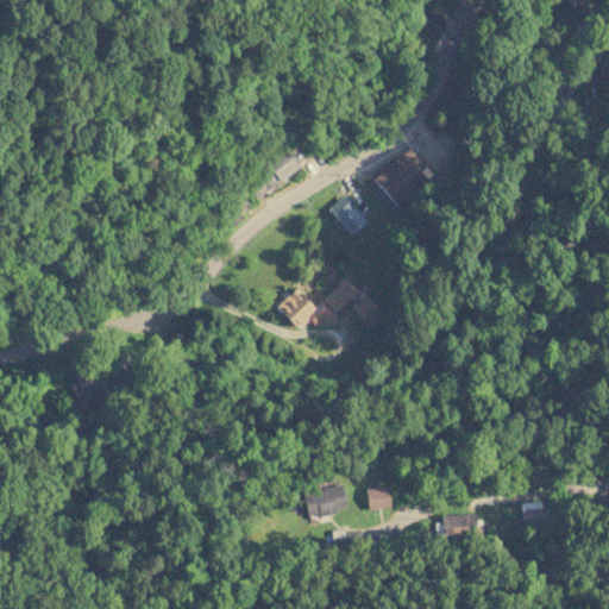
[(425,167),(407,146),(371,180),(397,207),(427,180),(419,171),(425,167)]
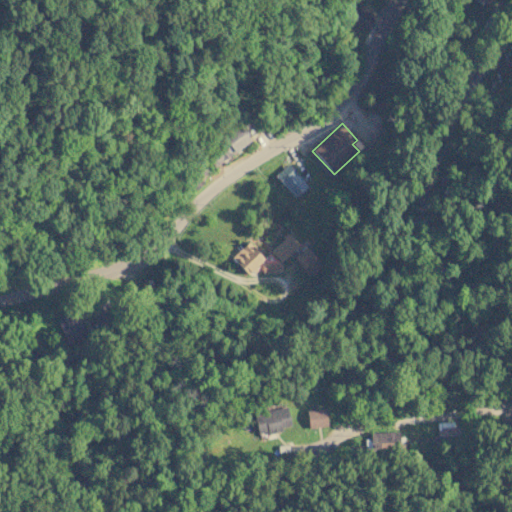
[(250,142),(242,129),(205,154),(214,166),(250,142)]
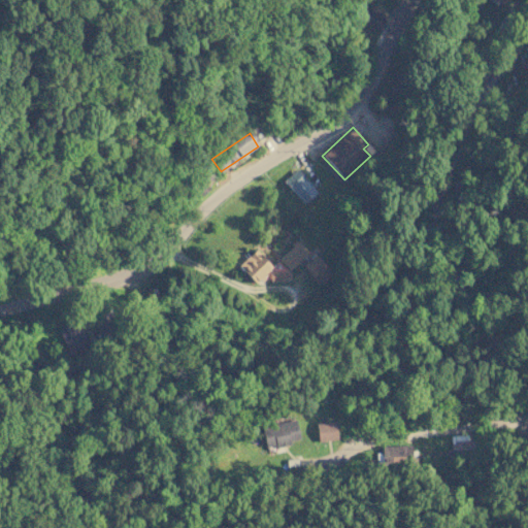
[(283,182),(305,205),(319,192),(296,168),(283,182)]
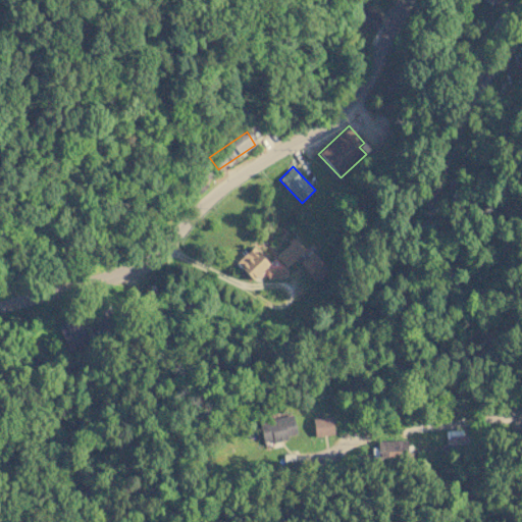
[(286,267),(306,250),(295,238),(275,255),(286,267)]
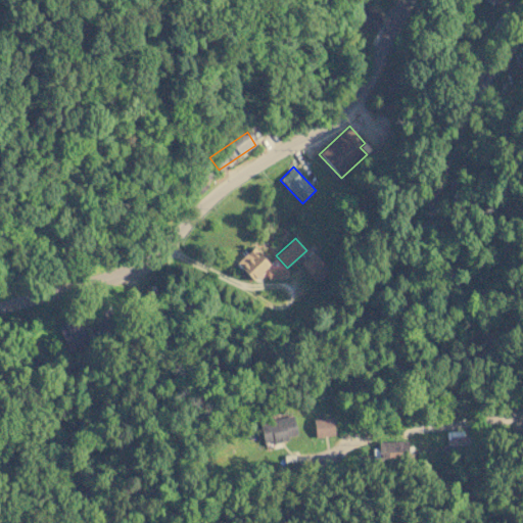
[(253,280),(270,264),(252,247),(236,264),(253,280)]
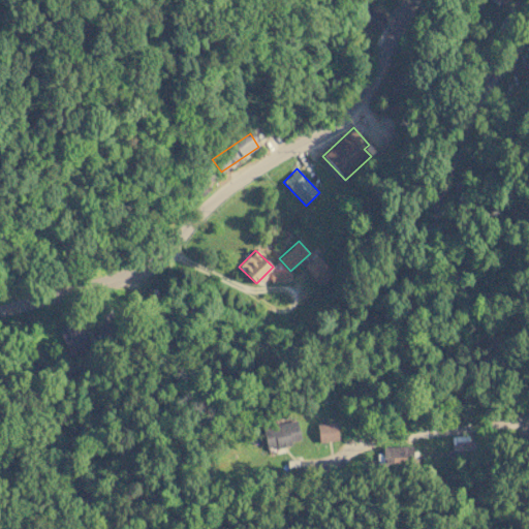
[(334,275),(319,256),(306,267),(320,285),(334,275)]
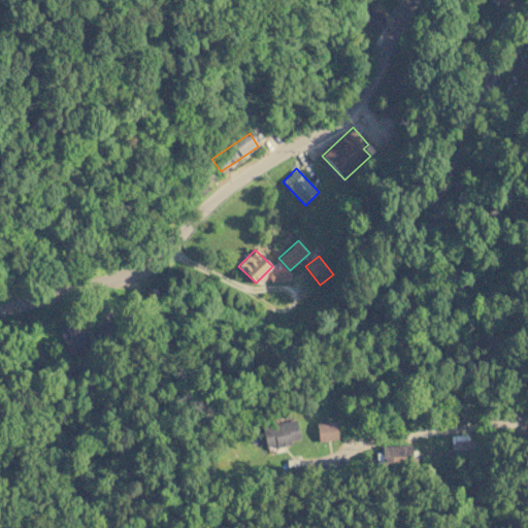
[(270,281),(287,281),(287,271),(270,272),(270,281)]
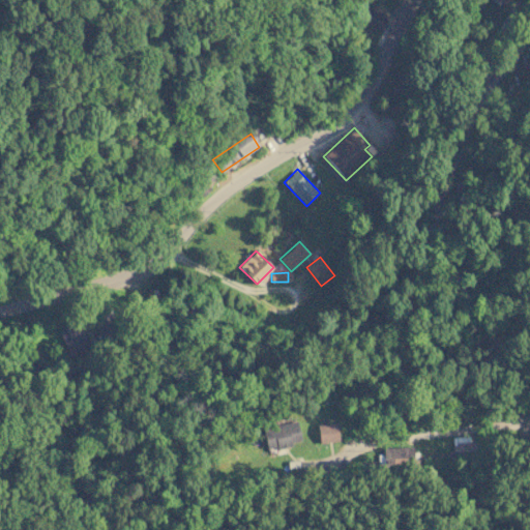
[(263,429),(267,449),(301,442),(297,421),(263,429)]
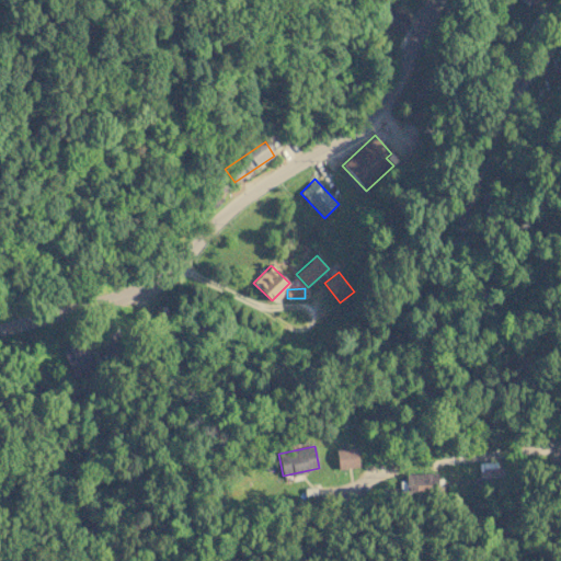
[(358,467),(356,447),(336,449),(339,469),(358,467)]
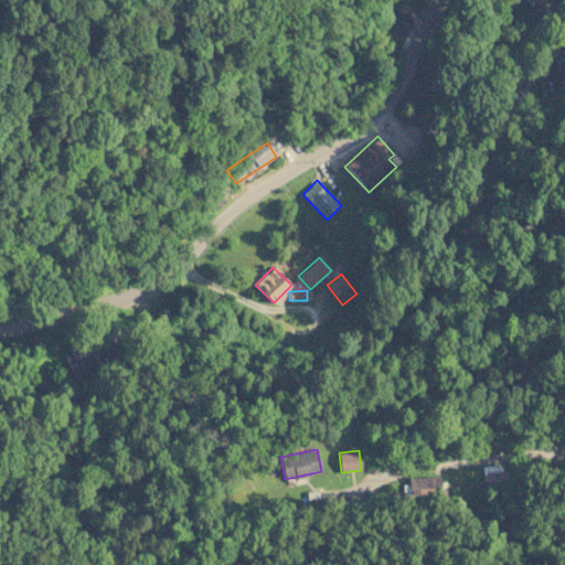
[(483,482),(505,481),(504,466),(482,466),(483,482)]
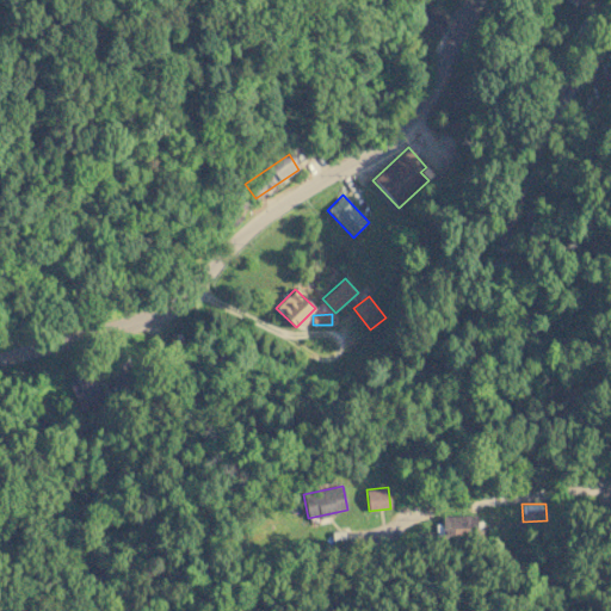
[(476,516),(443,516),(443,538),(476,537),(476,516)]
